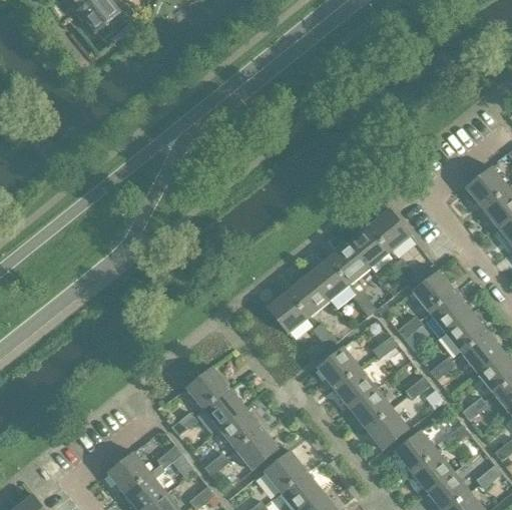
[(69,0),(73,5),(70,7),(75,13),(78,11),(91,0),(69,0)]
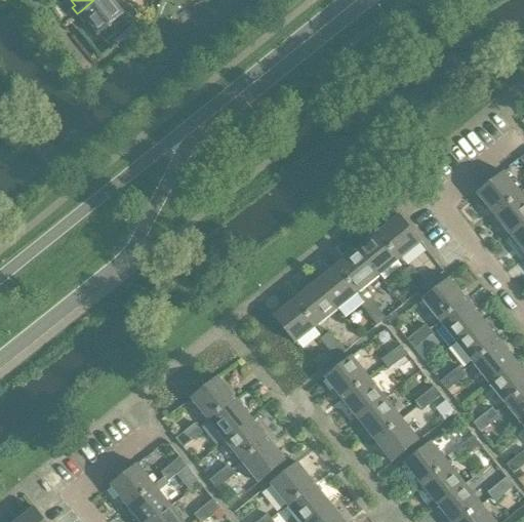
[(93,0),(80,11),(77,13),(82,21),(85,18),(96,33),(98,31),(105,39),(137,13),(129,3),(121,9),(113,0),(93,0)]
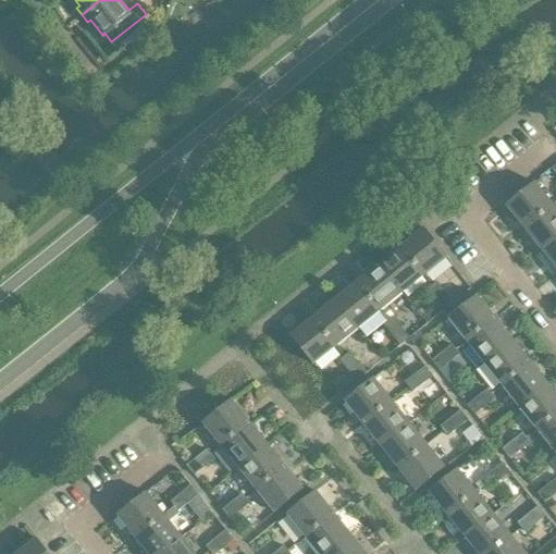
[(504,204),(522,226),(552,202),(533,181),(504,204)]
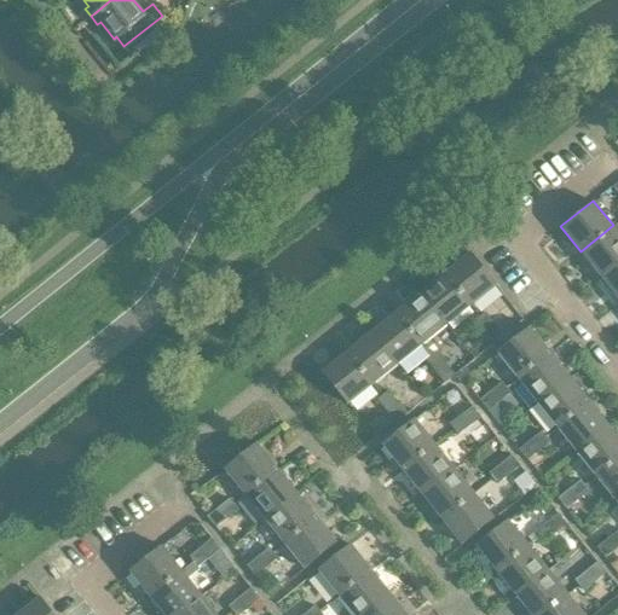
[(581,251),(600,276),(617,261),(617,231),(613,225),(581,251)]
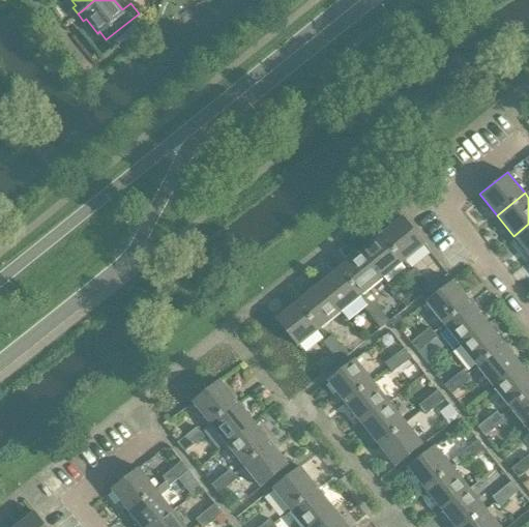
[(402,215),(381,232),(403,260),(424,242),(402,215)]
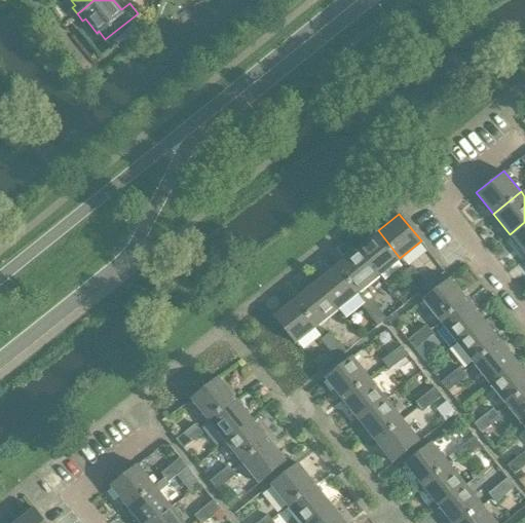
[(524,222),(510,234),(524,253),(524,222)]
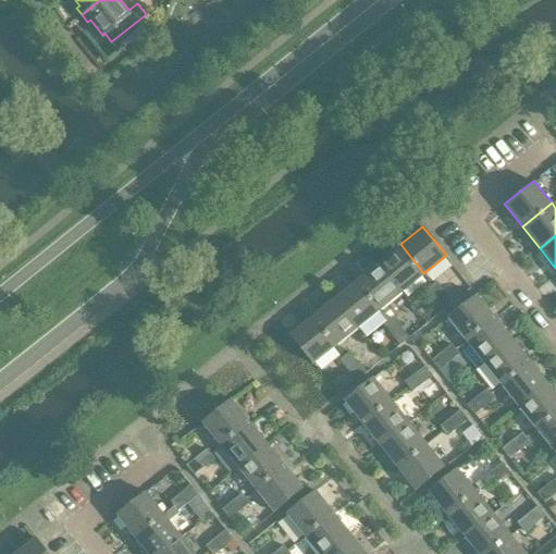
[(400,244),(378,261),(402,291),(423,273),(400,244)]
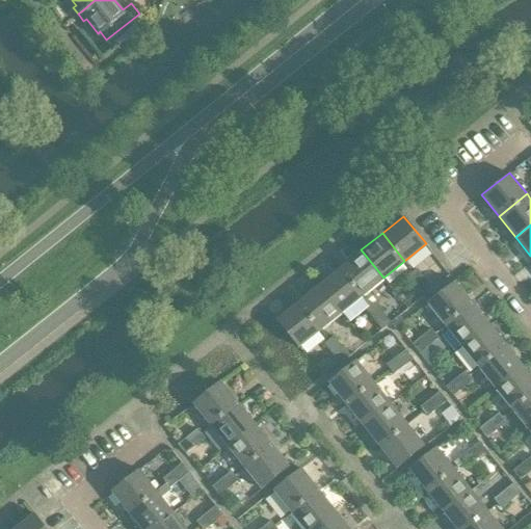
[(361,249),(340,267),(362,295),(383,278),(361,249)]
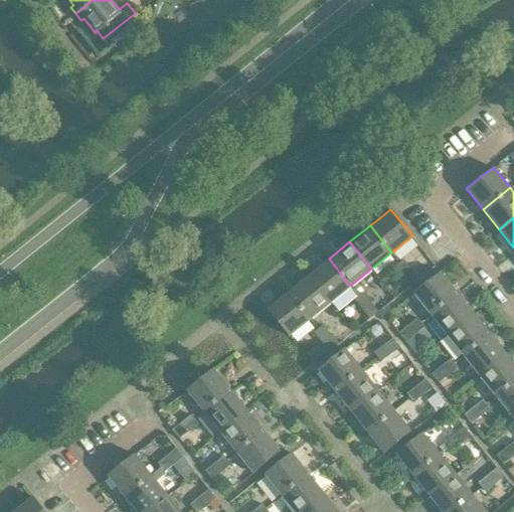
[(329,259),(309,275),(330,302),(350,286),(329,259)]
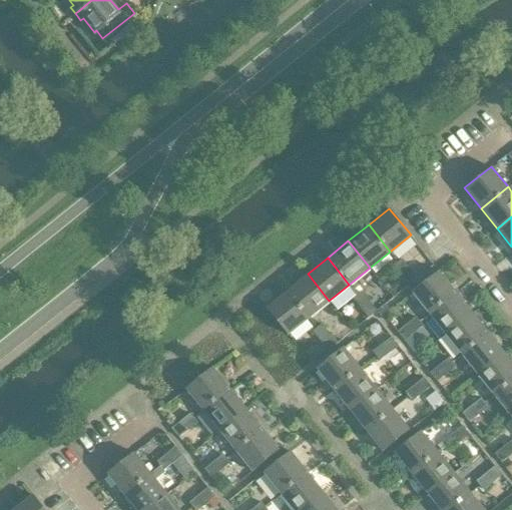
[(393,265),(400,275),(409,268),(402,258),(393,265)]
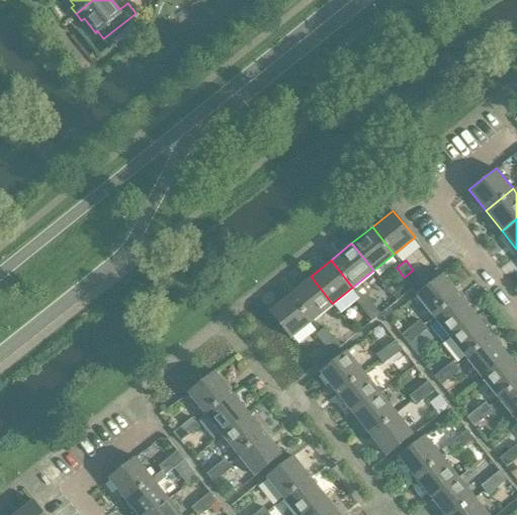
[(413,270),(404,277),(412,286),(420,279),(413,270)]
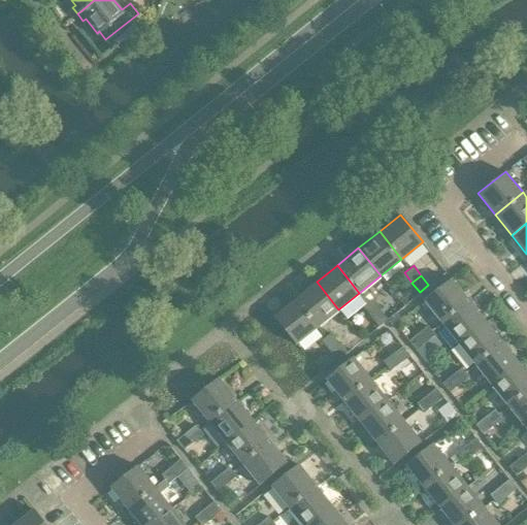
[(424,299),(440,321),(468,299),(451,277),(424,299)]
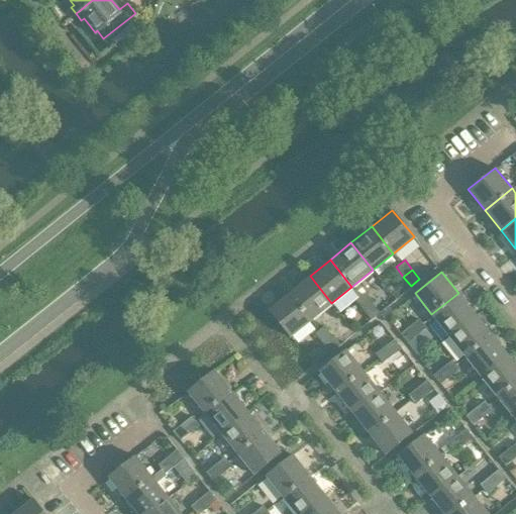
[(310,276),(289,292),(311,319),(331,303),(310,276)]
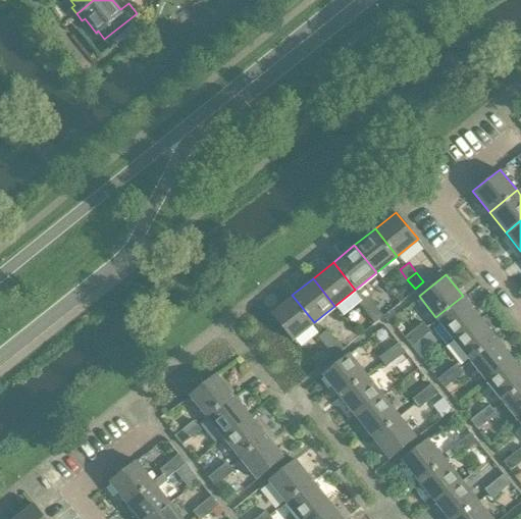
[(314,322),(292,295),(271,312),(293,340),(314,322)]
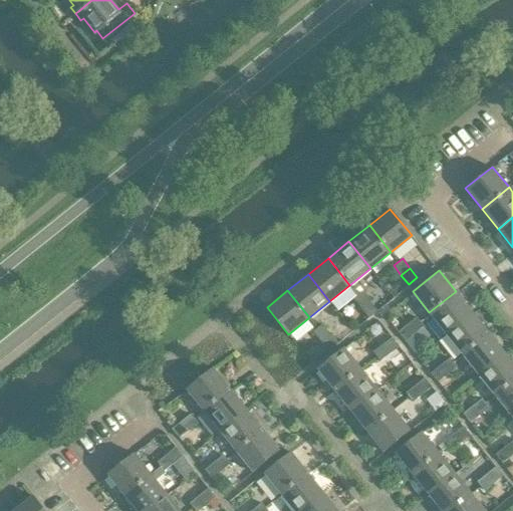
[(352,298),(360,307),(368,300),(361,291),(352,298)]
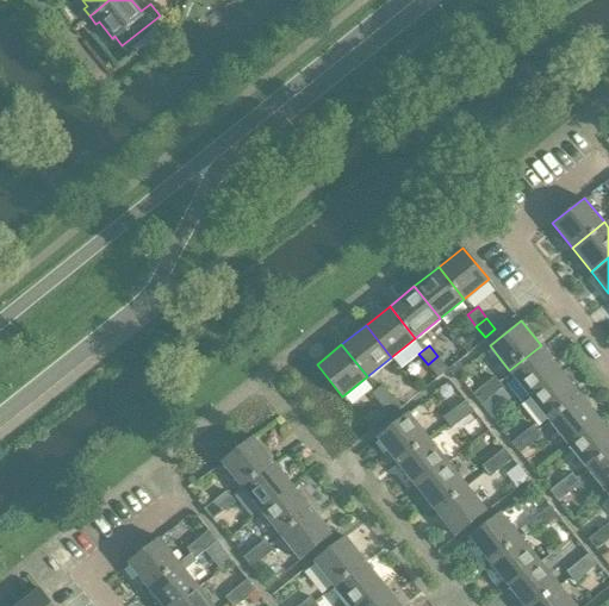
[(509,370),(528,395),(560,369),(541,345),(509,370)]
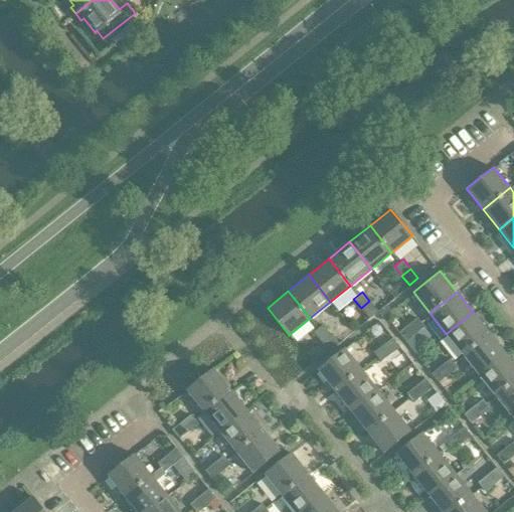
[(369,301),(361,308),(368,317),(377,310),(369,301)]
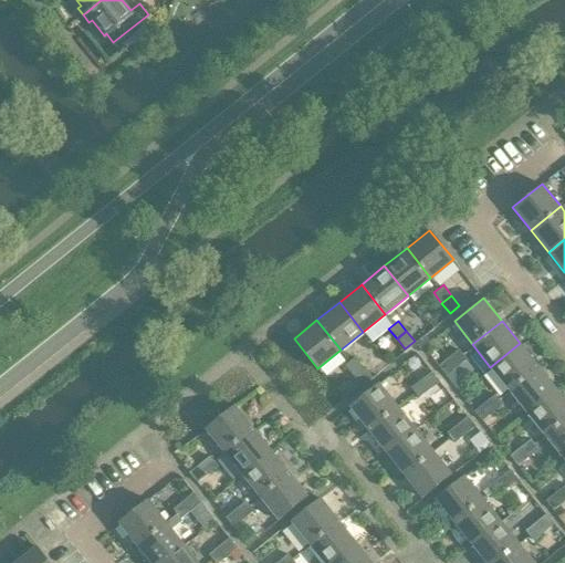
[(490,367),(509,389),(537,366),(520,343),(490,367)]
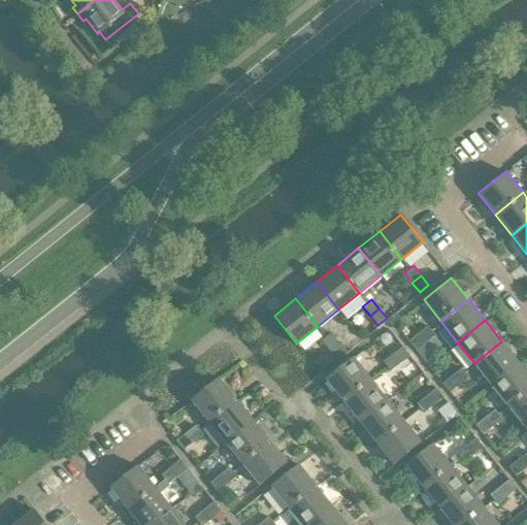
[(427,325),(418,332),(425,341),(434,333),(427,325)]
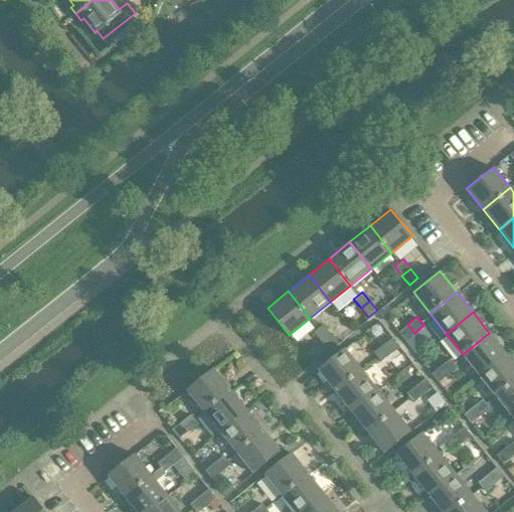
[(313,331),(320,341),(329,334),(321,324),(313,331)]
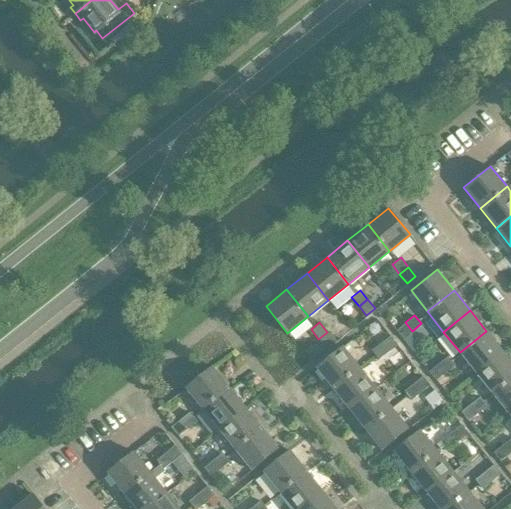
[(412,331),(405,322),(396,329),(402,338),(412,331)]
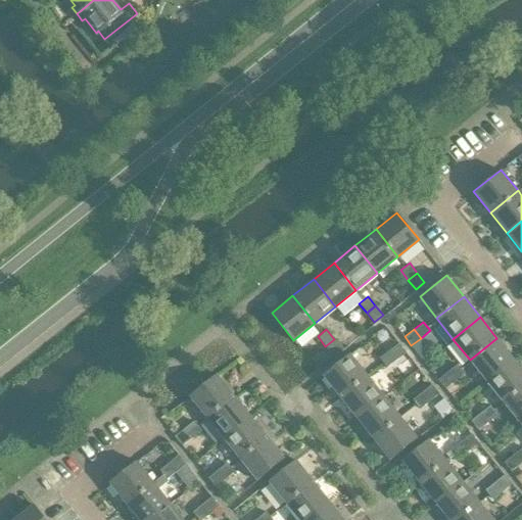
[(470,360),(486,380),(514,359),(496,338),(470,360)]
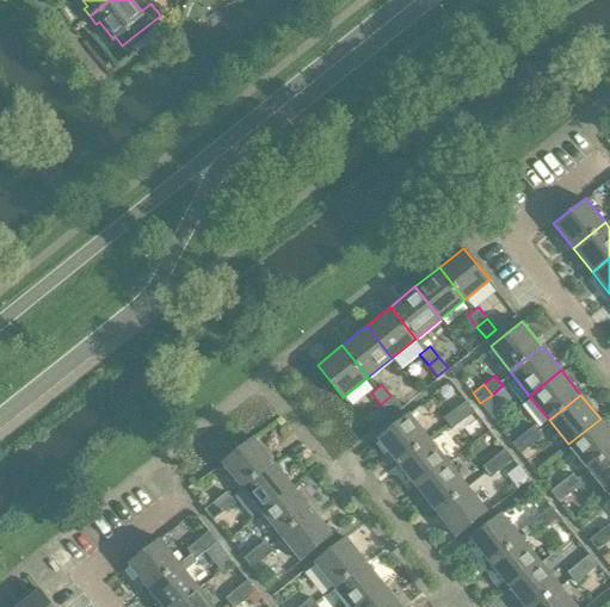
[(390,396),(380,404),(389,415),(399,407),(390,396)]
